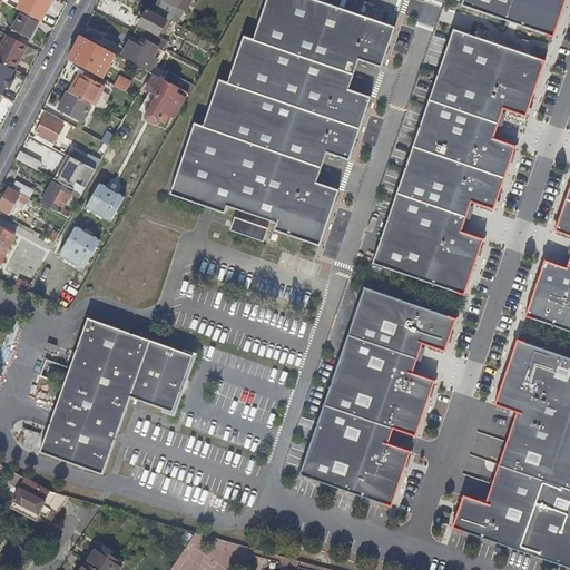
[(22,0),(17,11),(21,13),(39,22),(40,23),(51,0),(22,0)]
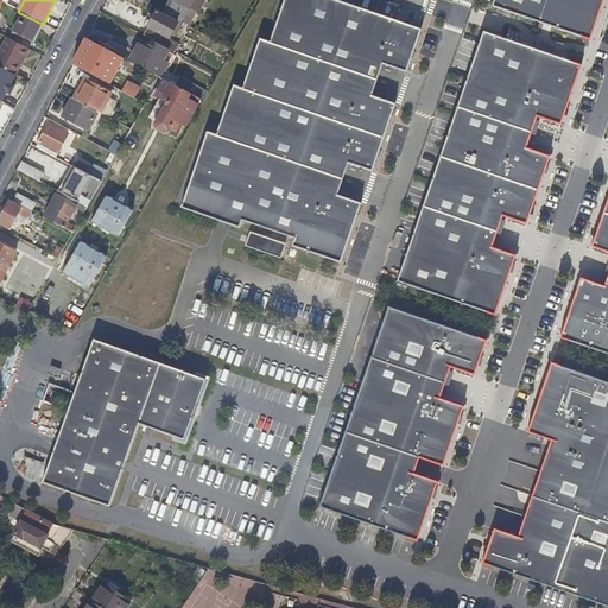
[(173,0),(168,0),(162,13),(189,27),(203,0),(177,0),(177,1),(173,0)]
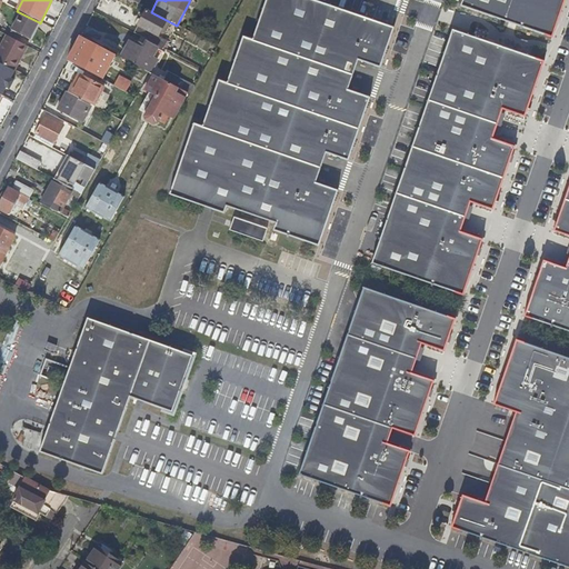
[(315,0),(265,0),(252,39),(242,36),(227,82),(218,80),(202,127),(193,123),(170,195),(225,213),(227,207),(276,223),(273,230),(319,246),(338,190),(316,182),(326,153),(348,161),(370,97),(348,89),(358,60),(380,68),(393,27),(315,0)]
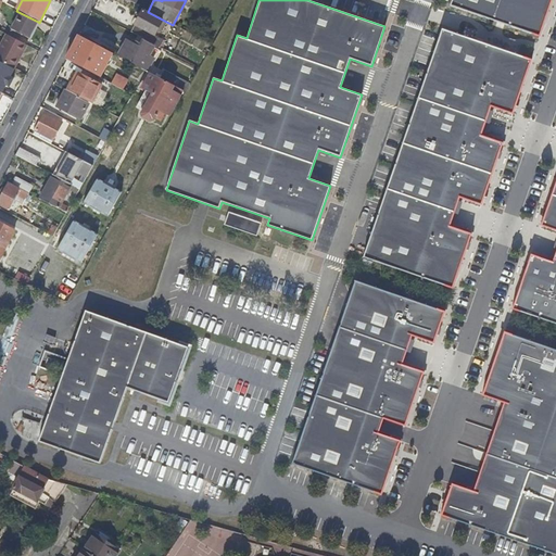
[(451,0),(450,5),(540,36),(552,0),(451,0)]
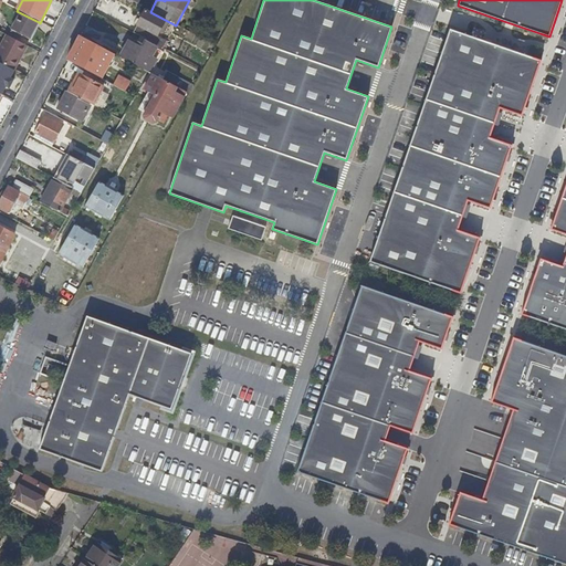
[(144,12),(133,33),(163,49),(166,41),(156,35),(163,22),(144,12)]
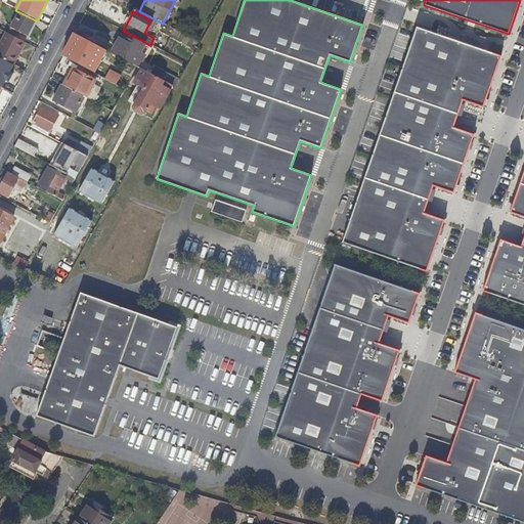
[(36,20),(19,12),(10,30),(27,38),(36,20)]
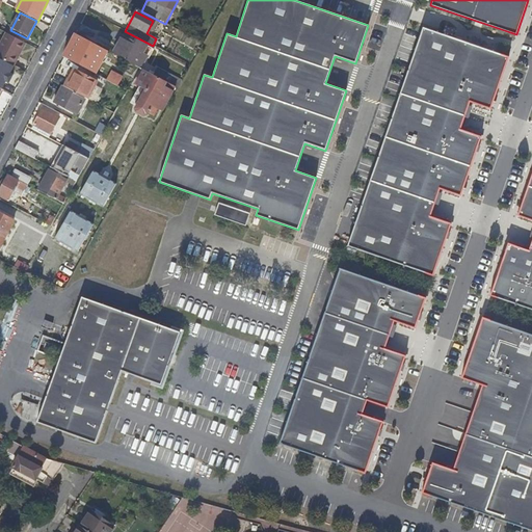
[(347,246),(433,275),(451,223),(430,216),(439,188),(459,195),(479,135),(458,129),(468,101),(488,108),(505,55),(423,27),(347,246)]
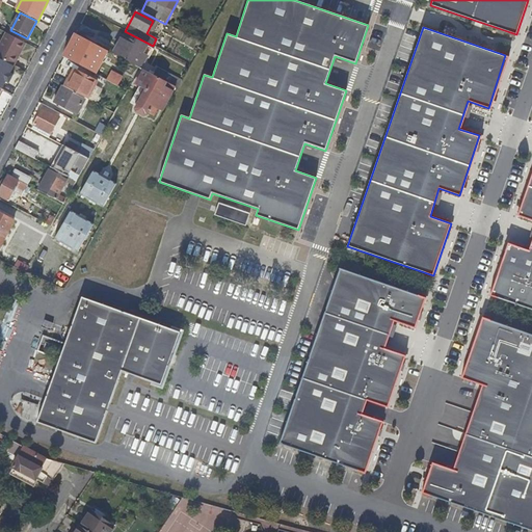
[(25,45),(5,34),(0,45),(0,60),(14,68),(25,45)]
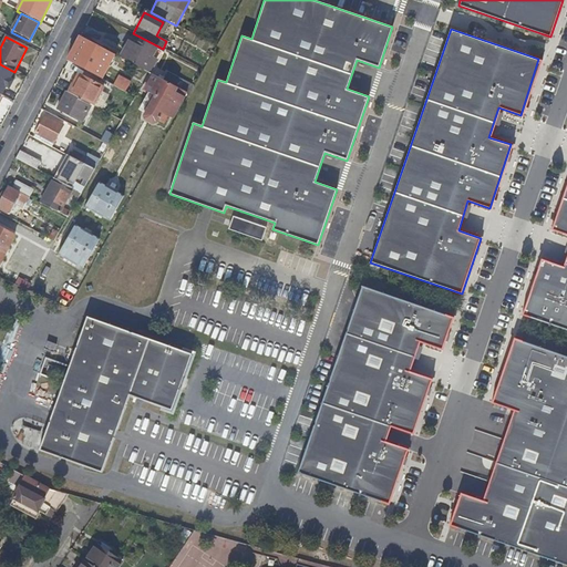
[(102,81),(114,57),(80,38),(68,62),(102,81)]
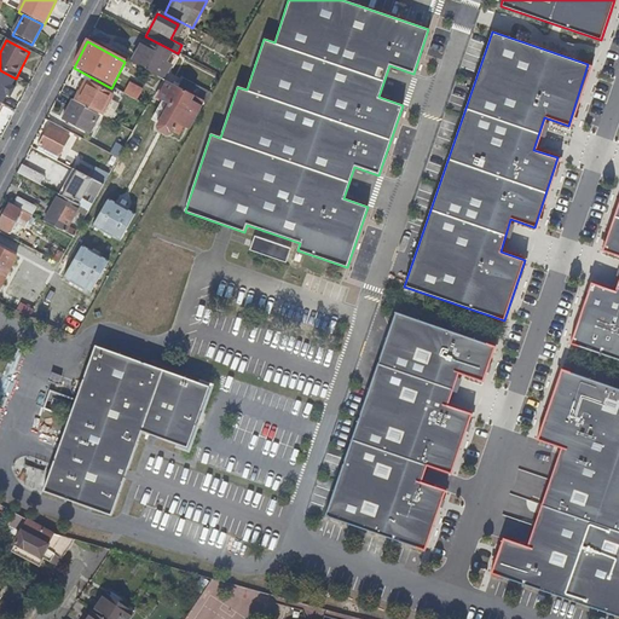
[(142,45),(131,64),(163,81),(171,67),(166,63),(169,56),(157,48),(155,52),(142,45)]
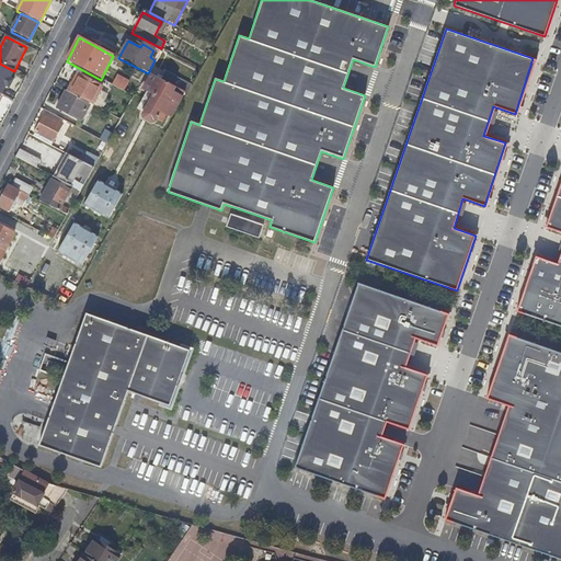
[(14,71),(0,64),(0,94),(2,95),(6,87),(9,89),(12,81),(10,79),(14,71)]
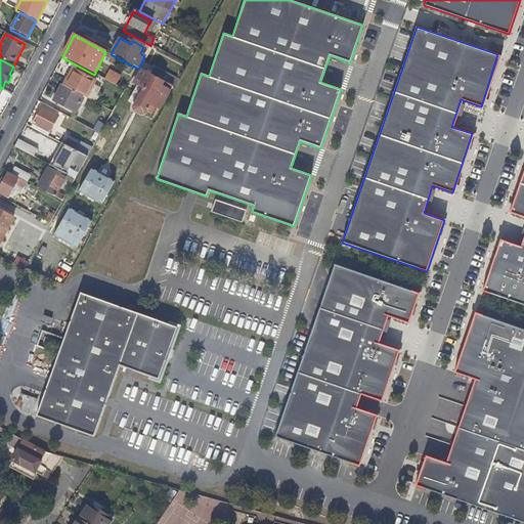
[(155,69),(150,76),(163,82),(166,75),(155,69)]
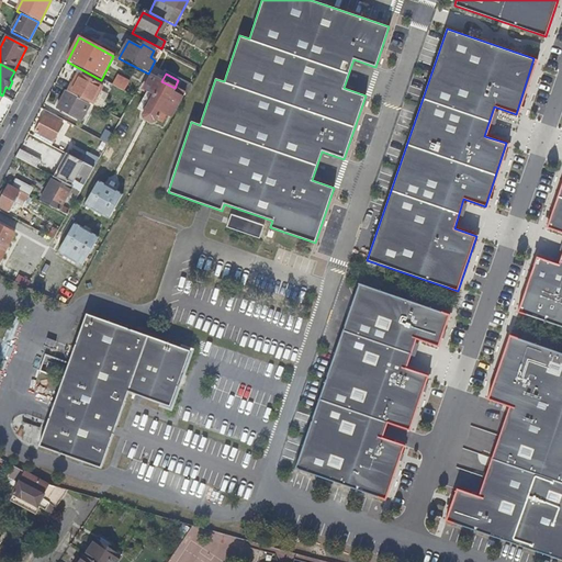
[(78,75),(68,93),(89,104),(93,107),(99,96),(103,88),(78,75)]
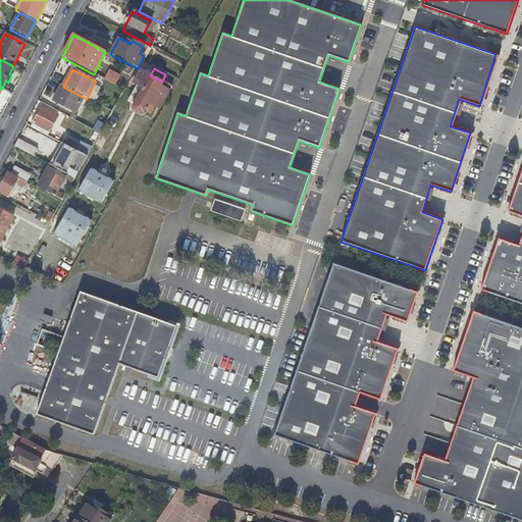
[(150,75),(140,69),(133,83),(137,84),(140,86),(143,88),(137,99),(133,107),(132,109),(143,115),(149,103),(159,109),(171,86),(162,82),(150,75)]
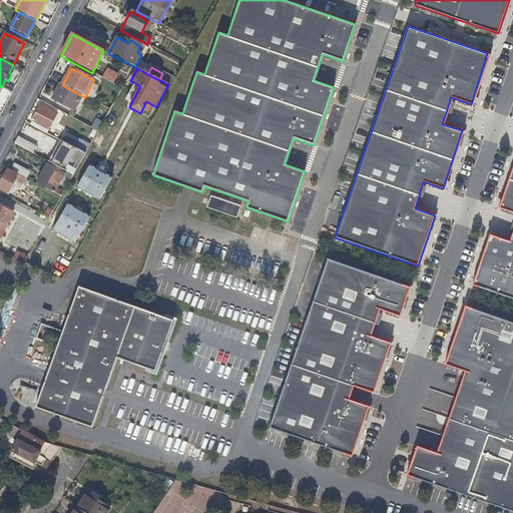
[(107,70),(102,78),(113,84),(118,76),(107,70)]
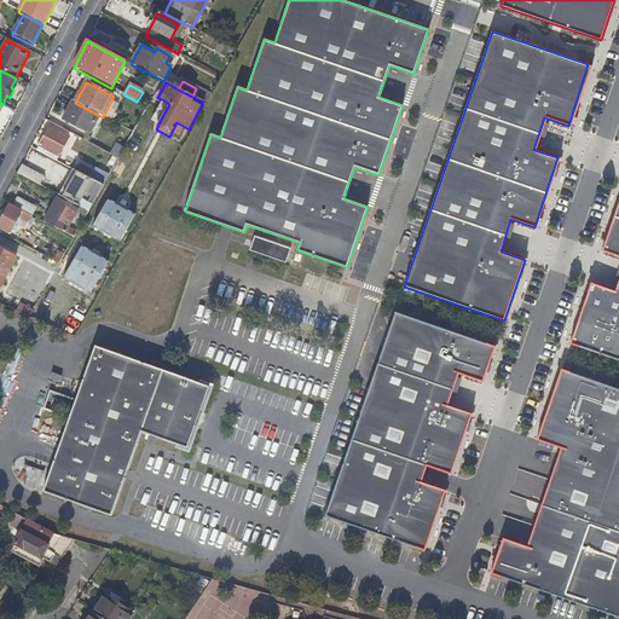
[(196,88),(192,97),(203,102),(206,103),(210,96),(196,88)]
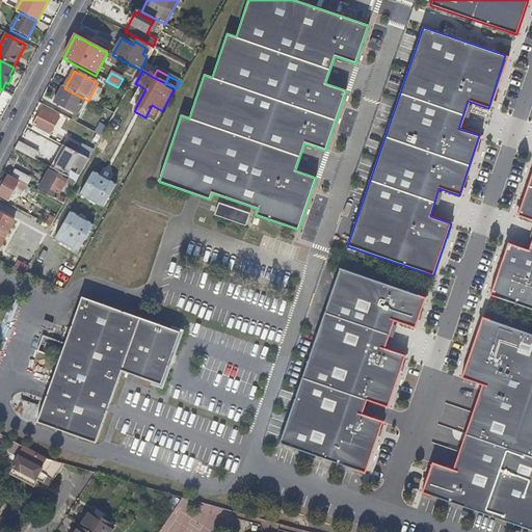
[(136,99),(142,87),(139,85),(129,106),(135,109),(139,101),(136,99)]
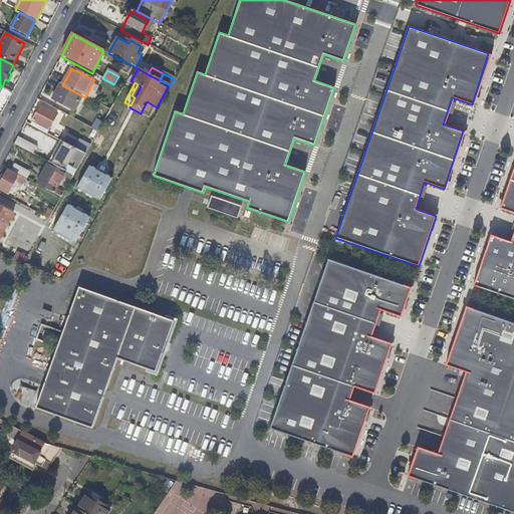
[(62,85),(60,84),(52,99),(74,110),(78,103),(77,103),(81,95),(62,85)]
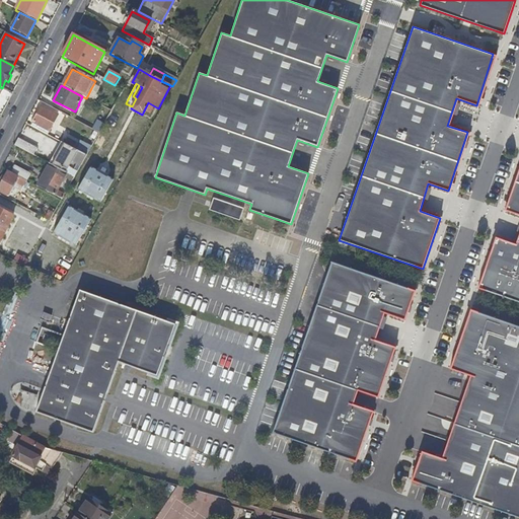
[(139,85),(133,96),(136,98),(142,87),(139,85)]
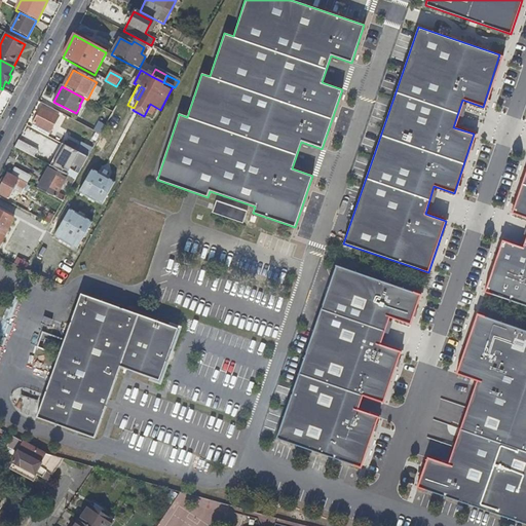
[(92,89),(87,100),(92,103),(98,91),(92,89)]
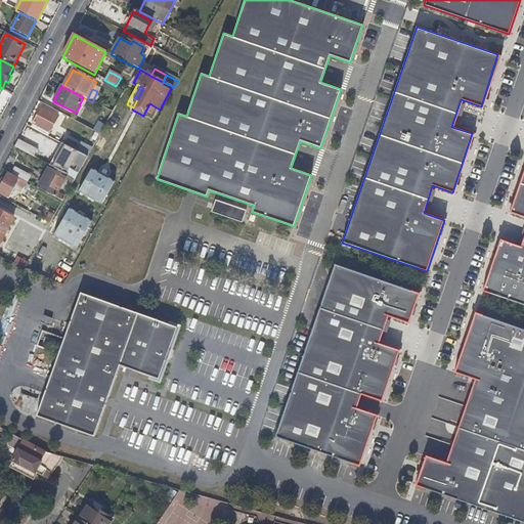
[(42,107),(31,127),(48,136),(58,117),(42,107)]
